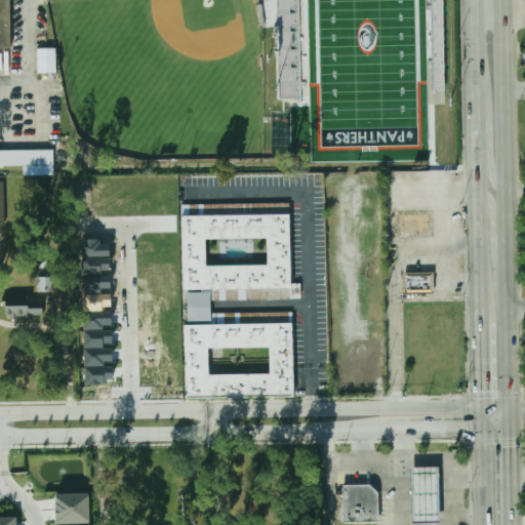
[(8,0),(9,48),(0,47),(0,0),(8,0)]
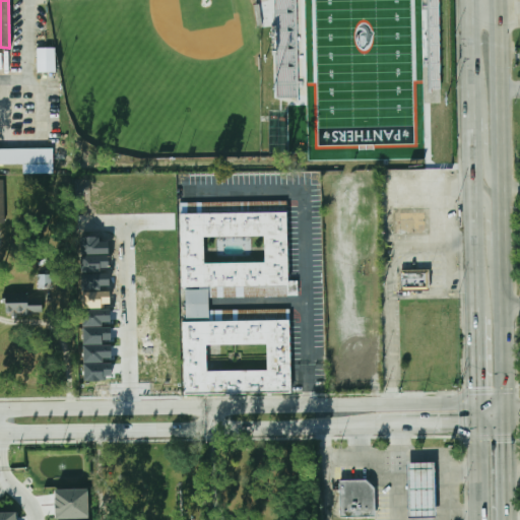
[(300,99),(299,0),(274,0),(275,99),(300,99)]
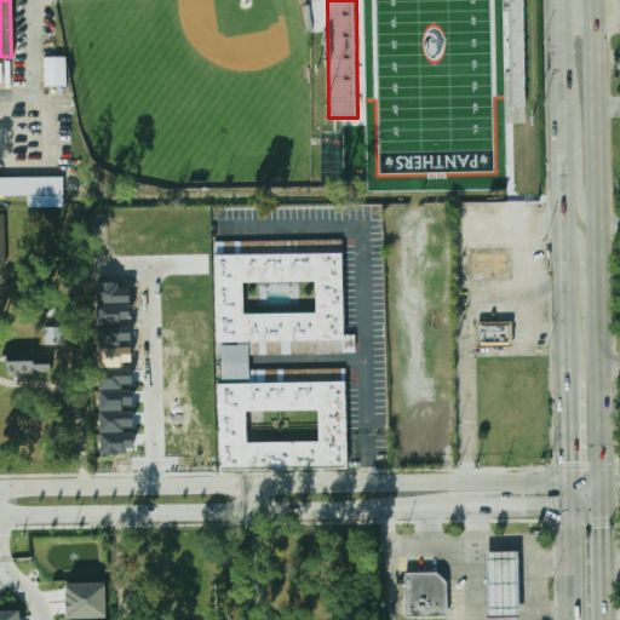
[(64,57),(44,57),(44,86),(64,86),(64,57)]
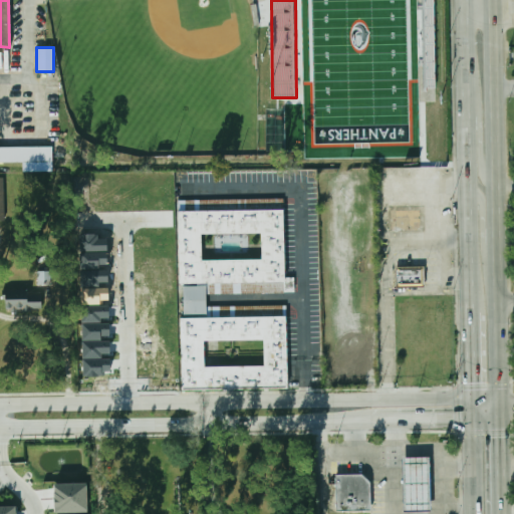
[(53,172),(53,147),(0,147),(0,163),(23,163),(23,172),(53,172)]
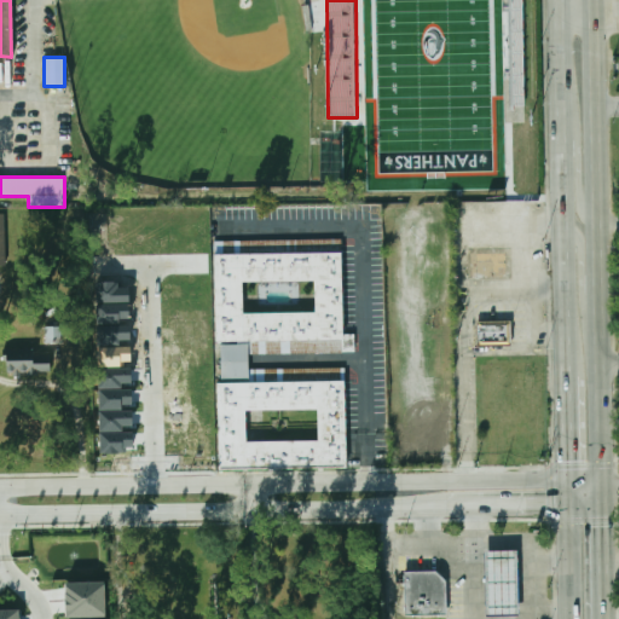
[(209,239),(354,237),(357,352),(249,354),(248,340),(210,341),(209,239)]
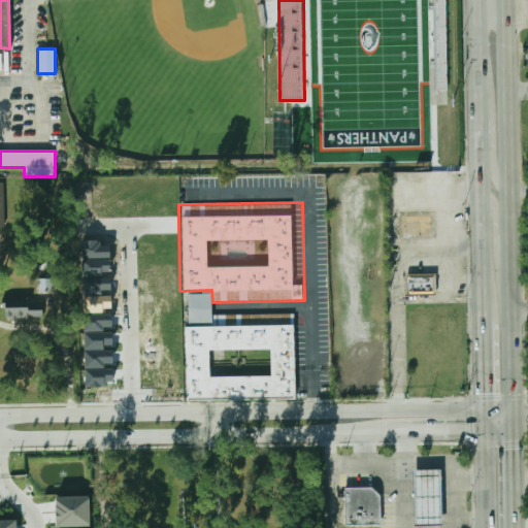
[(81,241),(83,259),(111,258),(110,245),(101,245),(101,241),(81,241)]
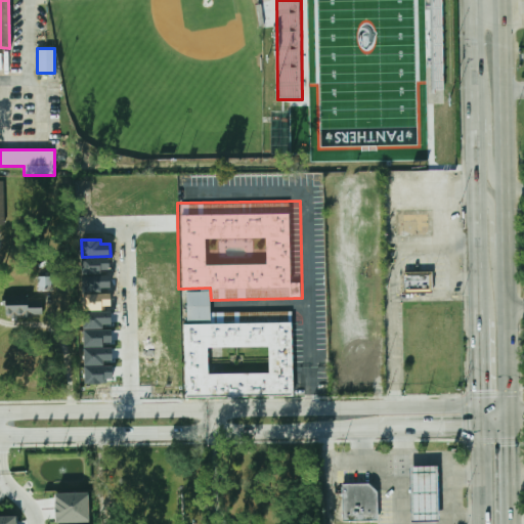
[(82,274),(82,258),(111,257),(111,270),(101,270),(101,274),(82,274)]
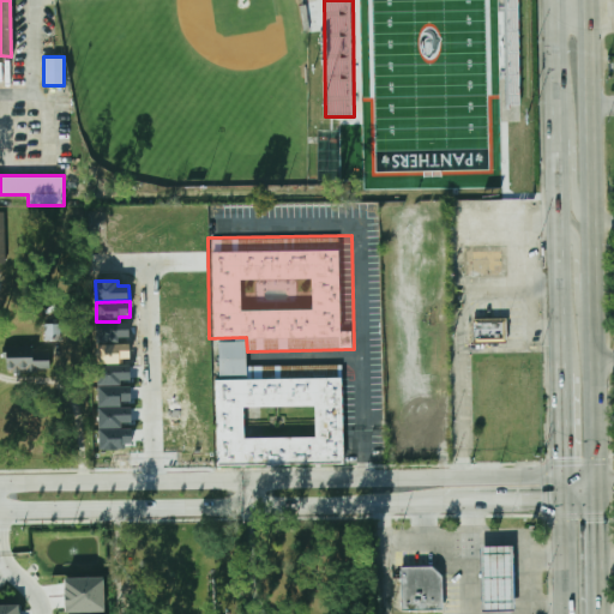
[(473,317),(509,315),(510,341),(474,341),(473,317)]
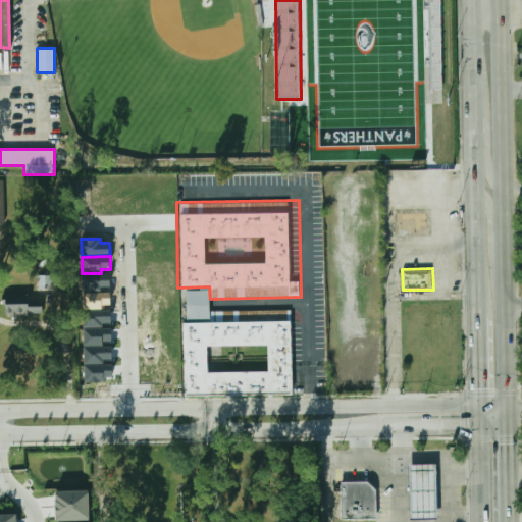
[(83,292),(82,274),(110,274),(111,286),(101,286),(101,291),(83,292)]
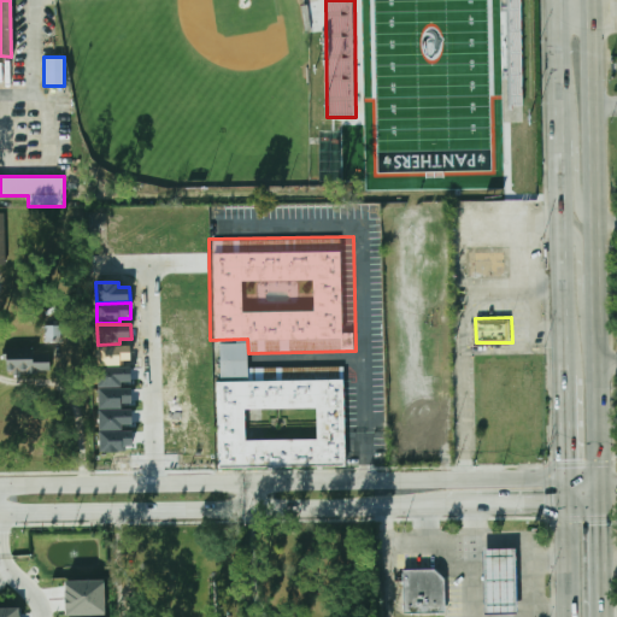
[(63,325),(46,327),(46,342),(63,341),(63,325)]
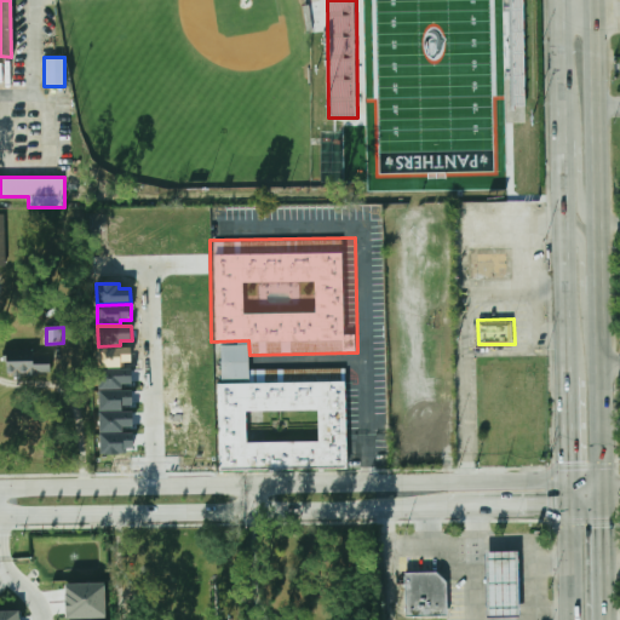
[(219,344),(245,344),(246,378),(220,378),(219,344)]
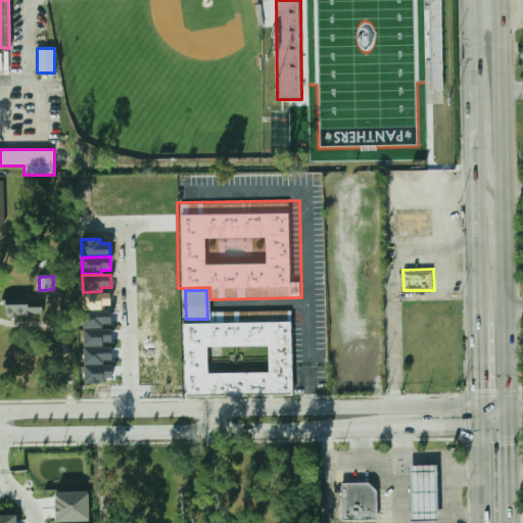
[(83,310),(82,293),(110,292),(111,305),(101,305),(101,310),(83,310)]
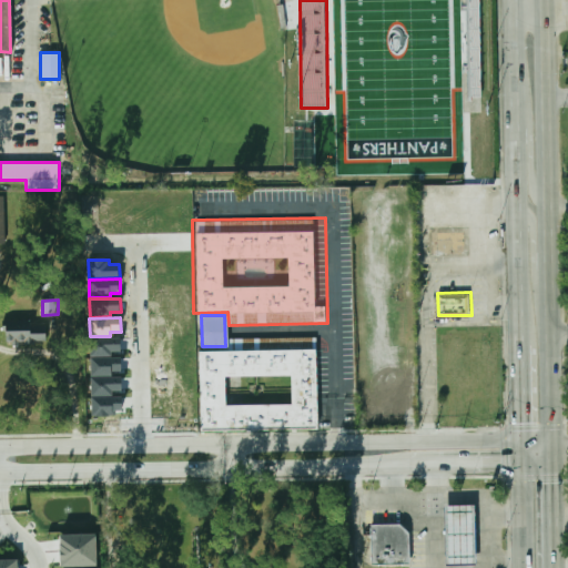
[(47,320),(4,318),(3,341),(47,342),(47,320)]
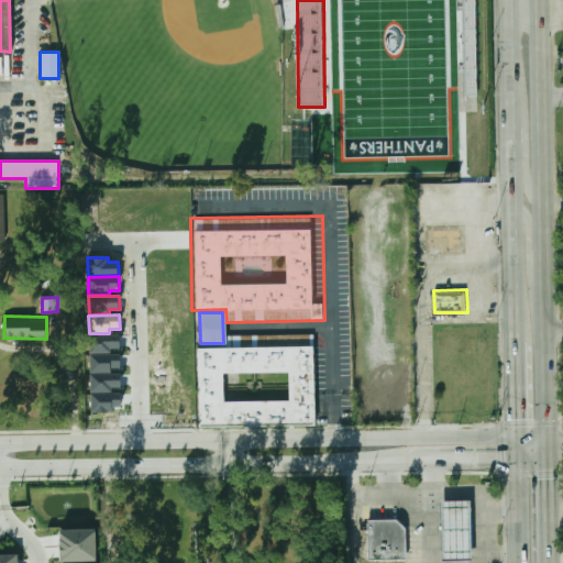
[(198,426),(197,348),(228,348),(227,335),(324,333),(327,422),(198,426)]
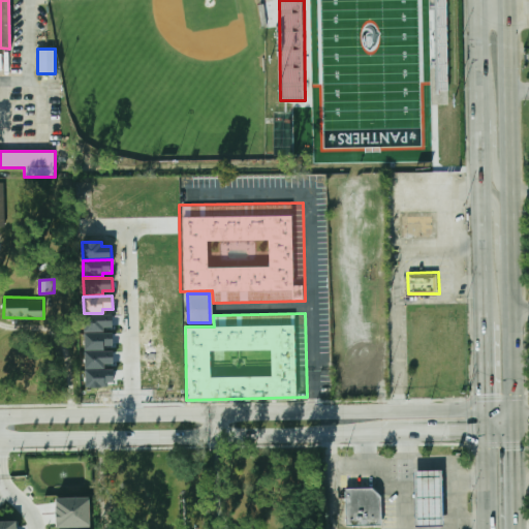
[(85,333),(85,315),(113,314),(113,328),(103,328),(103,332),(85,333)]
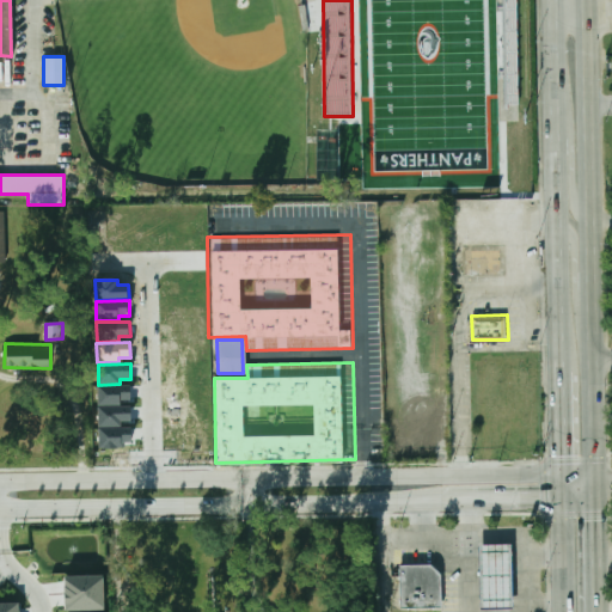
[(99,405),(99,385),(129,385),(130,398),(121,398),(121,405),(99,405)]
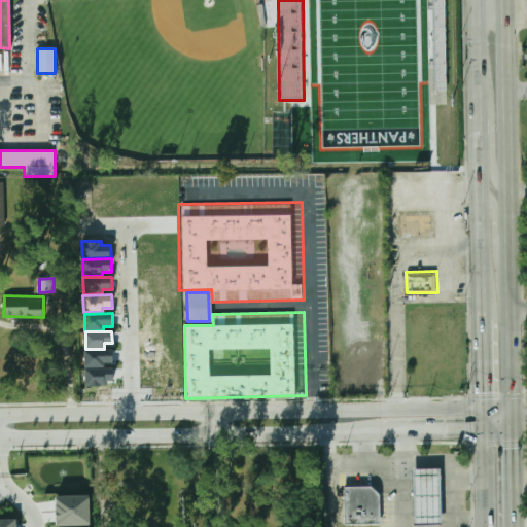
[(86,367),(85,350),(112,350),(112,361),(105,361),(105,367),(86,367)]
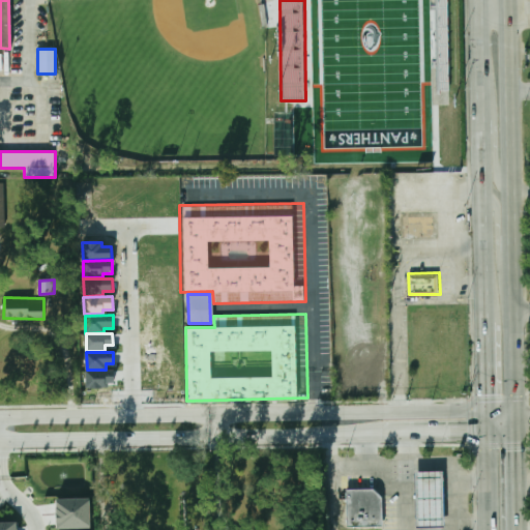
[(87,388),(87,371),(114,371),(114,382),(106,383),(106,388),(87,388)]
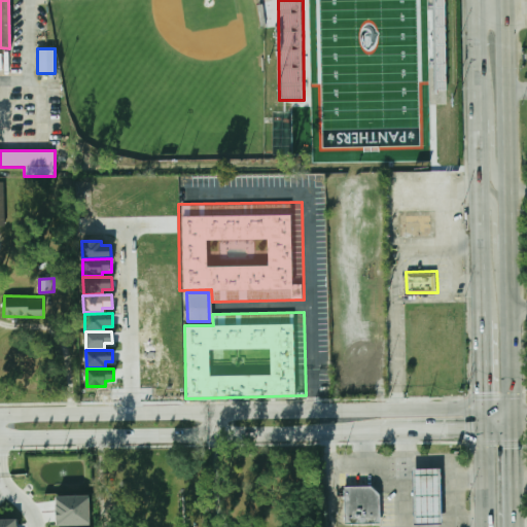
[(411,469),(437,469),(438,523),(412,523),(411,469)]
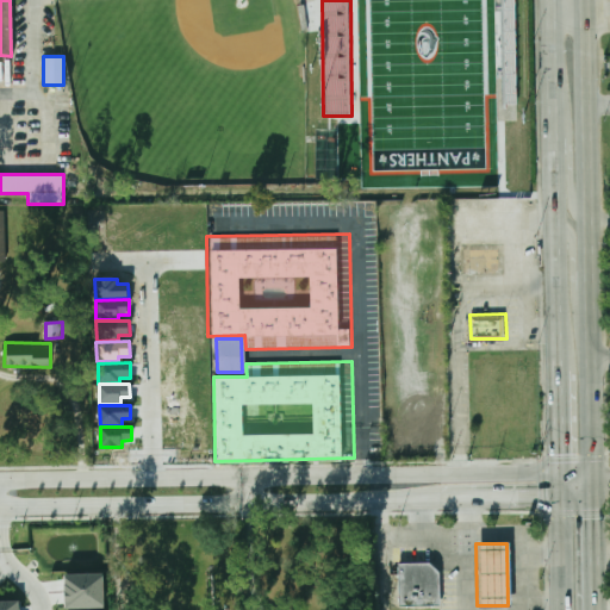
[(428,562),(439,573),(440,605),(399,607),(398,564),(428,562)]
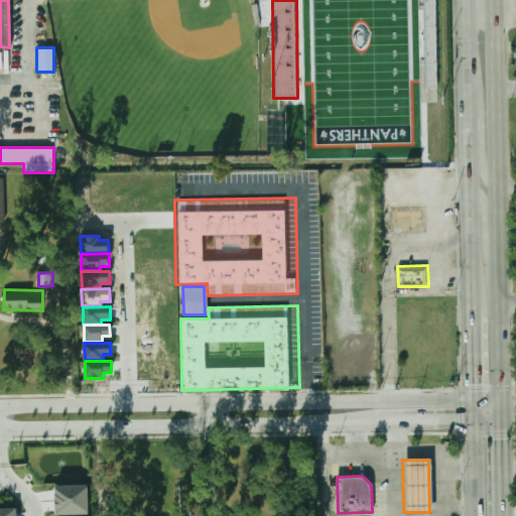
[(55,485),(89,485),(89,515),(55,515),(55,499),(54,500),(54,494),(55,494),(55,485)]
